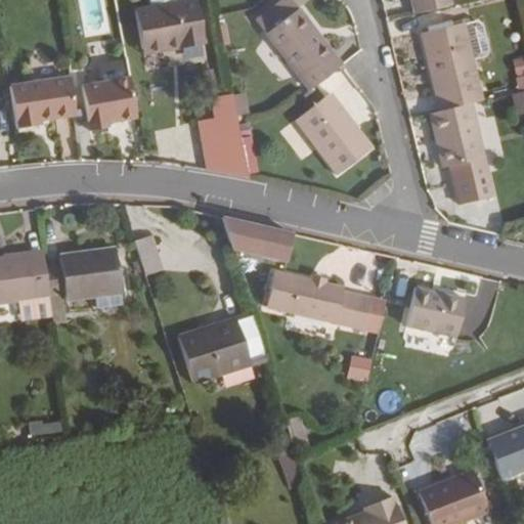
[(205,44),(195,0),(191,0),(177,3),(150,7),(135,10),(143,55),(205,44)]
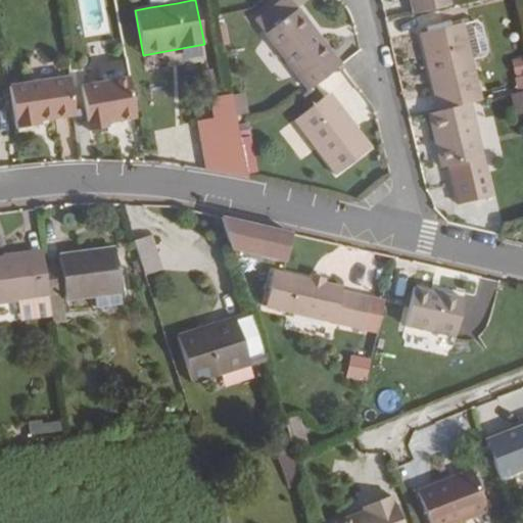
[(342,65),(290,0),(280,0),(254,20),(308,92),(342,65)]
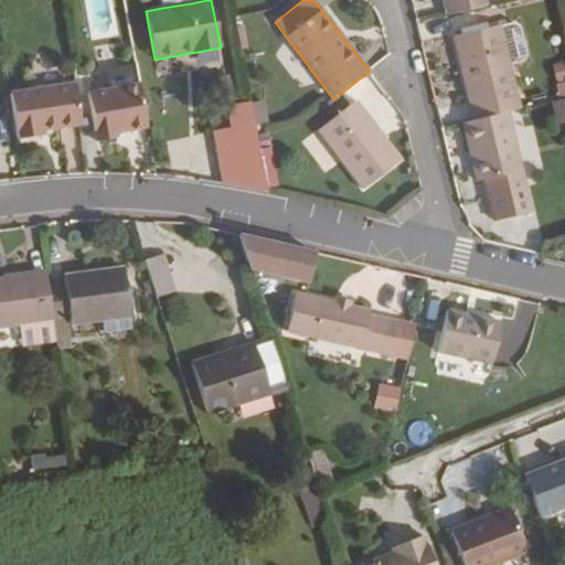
[(443,0),(446,16),(486,6),(484,0),(443,0)]
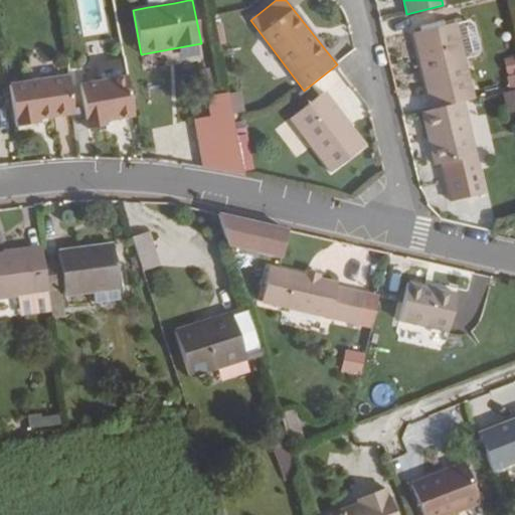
[(407,15),(381,22),(384,36),(411,29),(407,15)]
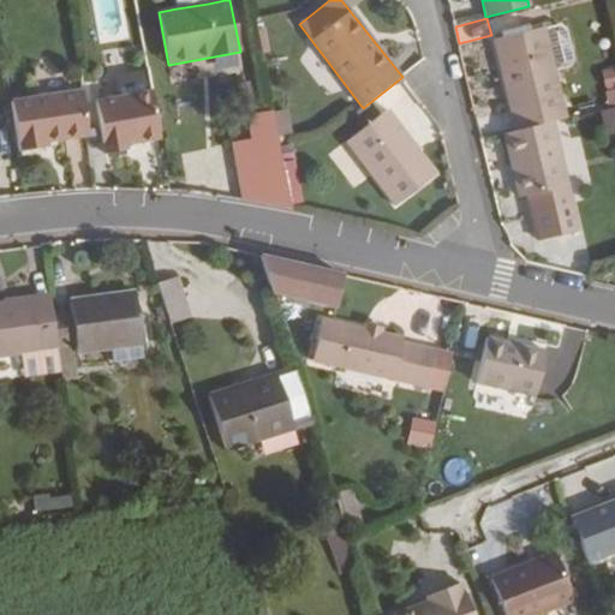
[(567,118),(545,28),(493,41),(514,131),(551,121),(567,118)]
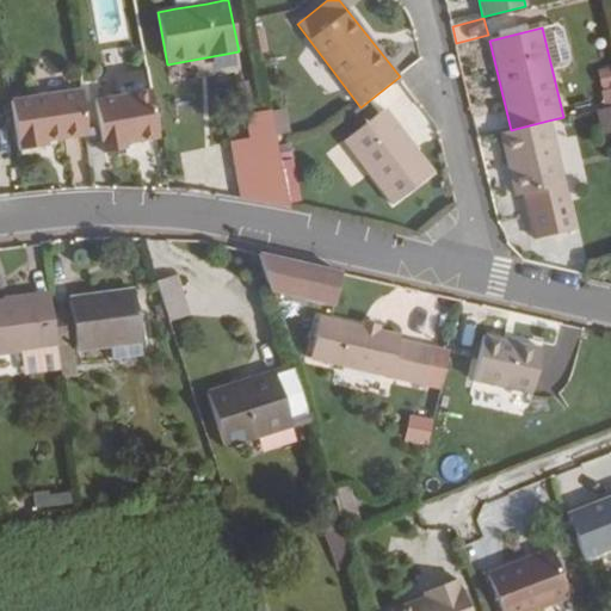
[(603,92),(610,88),(610,68),(597,72),(603,92)]
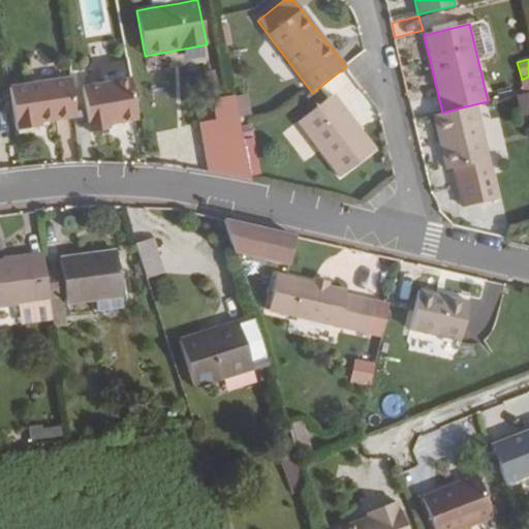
[(131,79),(128,60),(99,65),(95,70),(97,85),(130,79),(131,79)]
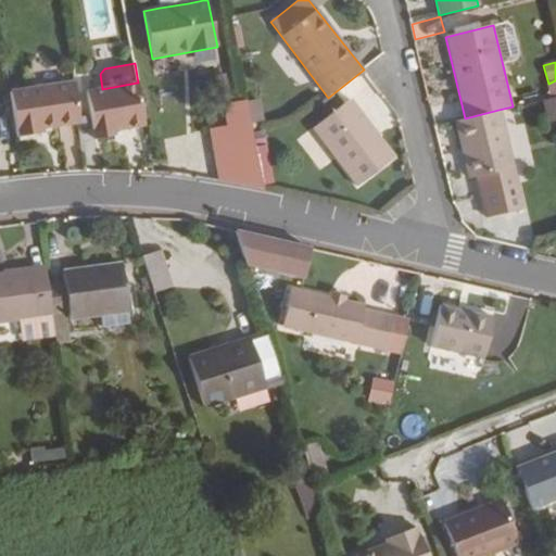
[(228,88),(226,74),(214,76),(217,90),(228,88)]
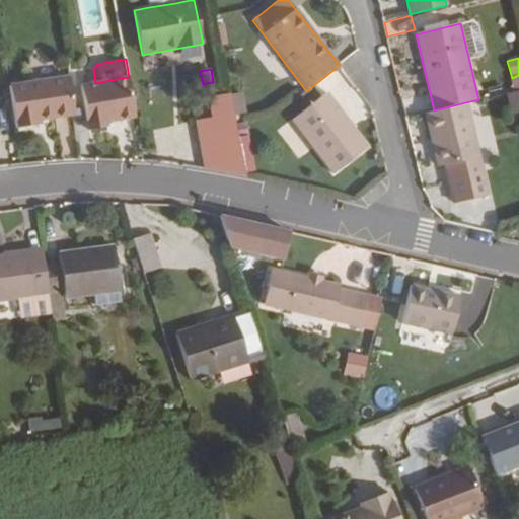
[(518,89),(518,75),(512,78),(509,78),(513,91),(518,89)]
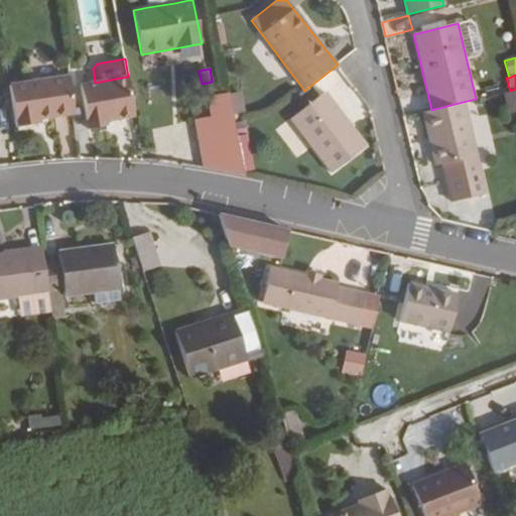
[(74,114),(69,77),(11,85),(18,127),(40,124),(40,119),(74,114)]
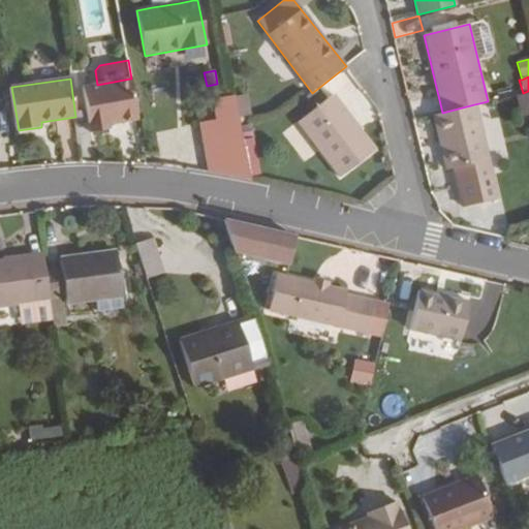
[(139,119),(131,79),(130,79),(97,85),(82,87),(91,131),(110,127),(110,124),(139,119)]
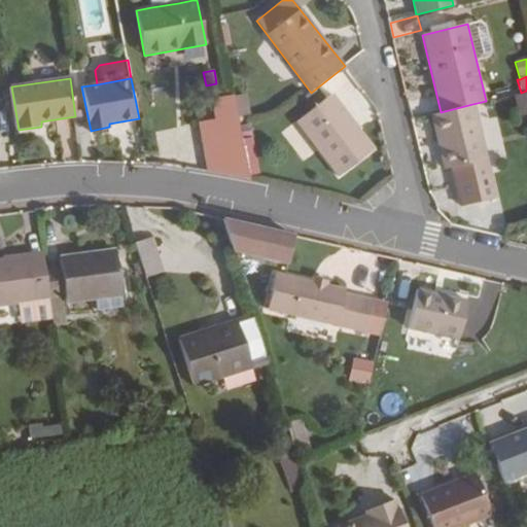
[(526,93),(516,97),(523,123),(526,121),(526,93)]
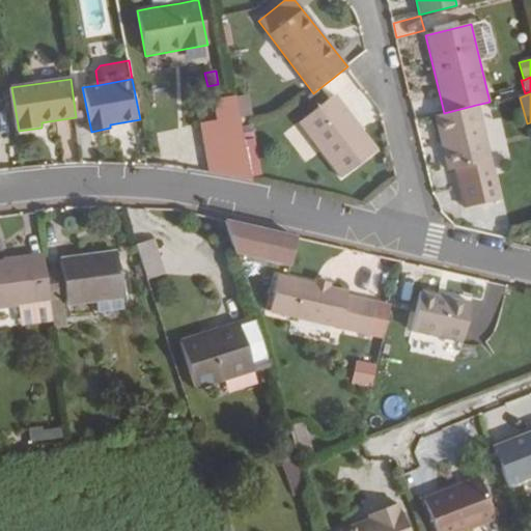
[(252,115),(248,94),(238,96),(243,117),(252,115)]
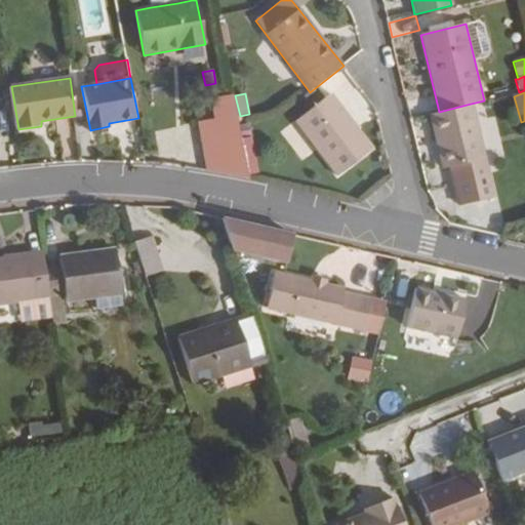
[(373,149),(330,94),(295,122),(337,176),(373,149)]
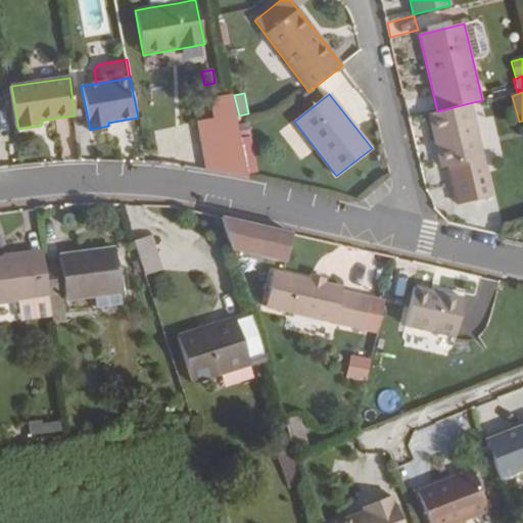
[(248,178),(232,95),(210,99),(215,120),(196,124),(206,171),(248,178)]
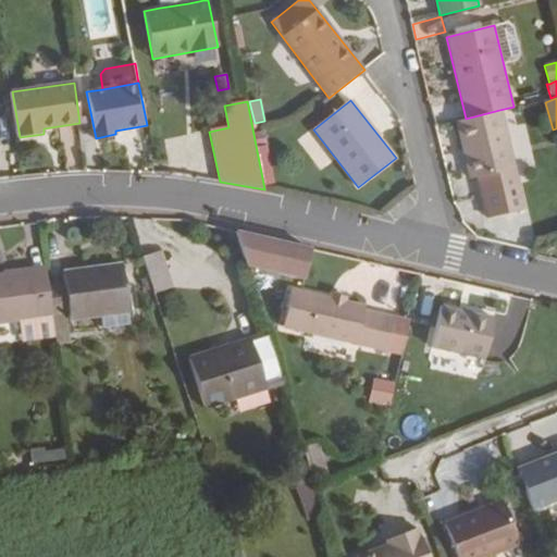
[(515,169),(499,110),(466,119),(456,121),(469,180),(478,178),(482,195),(517,187),(512,170),(515,169)]
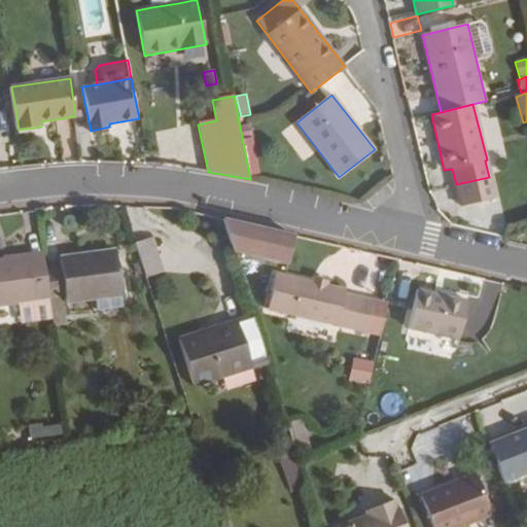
[(252,137),(249,121),(242,124),(245,139),(252,137)]
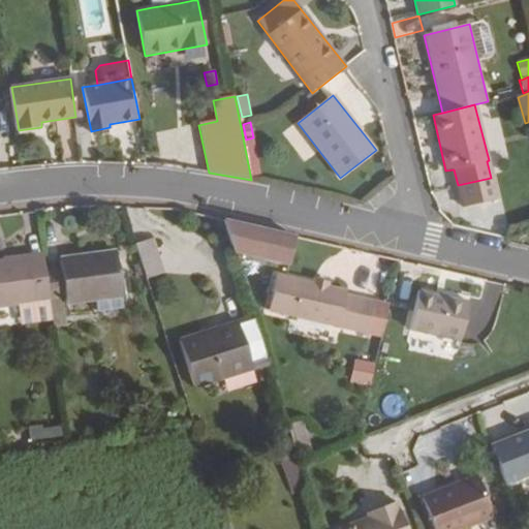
[(260,175),(253,137),(246,139),(254,176),(260,175)]
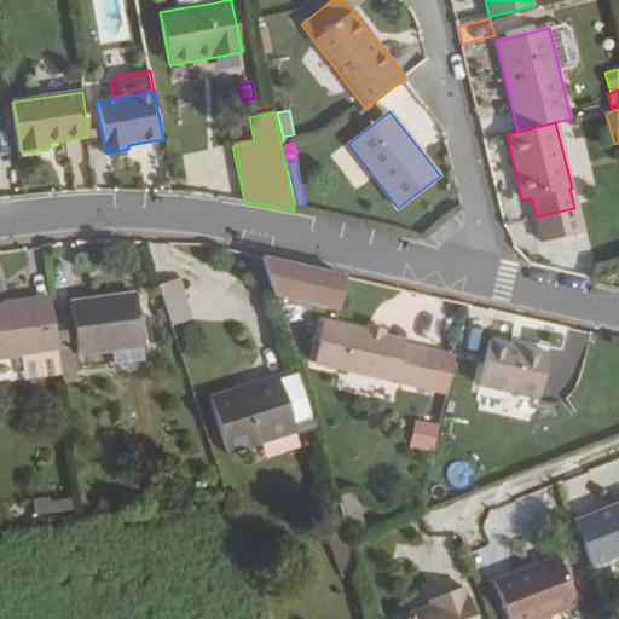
[(358,279),(268,260),(281,301),(348,317),(358,279)]
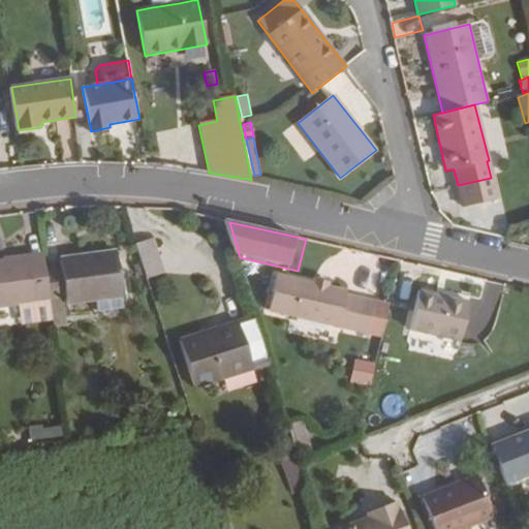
[(163,273),(152,238),(136,244),(148,279),(163,273)]
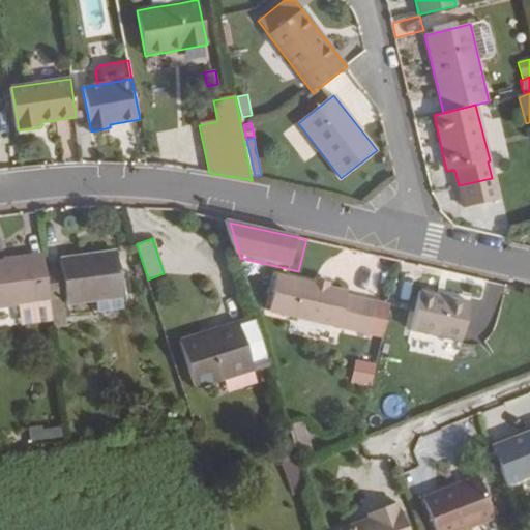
[(122,296),(116,253),(59,260),(61,269),(46,270),(52,320),(53,328),(66,327),(63,305),(95,300),(121,297),(122,296)]
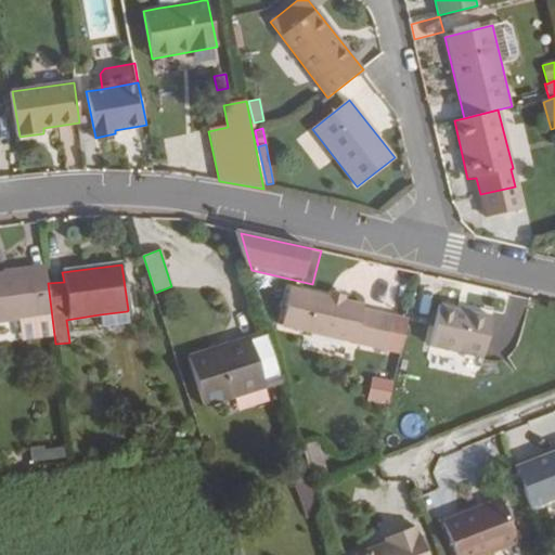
[(54,335),(48,283),(44,268),(0,273),(0,321),(18,320),(21,340),(54,335)]
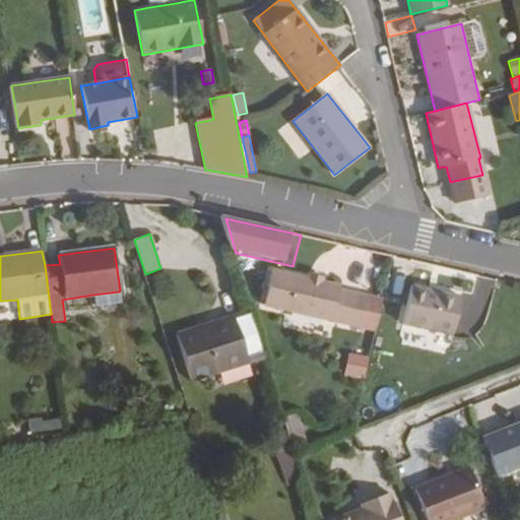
[(340,289),(341,285),(271,269),(264,306),(361,328),(369,296),(340,289)]
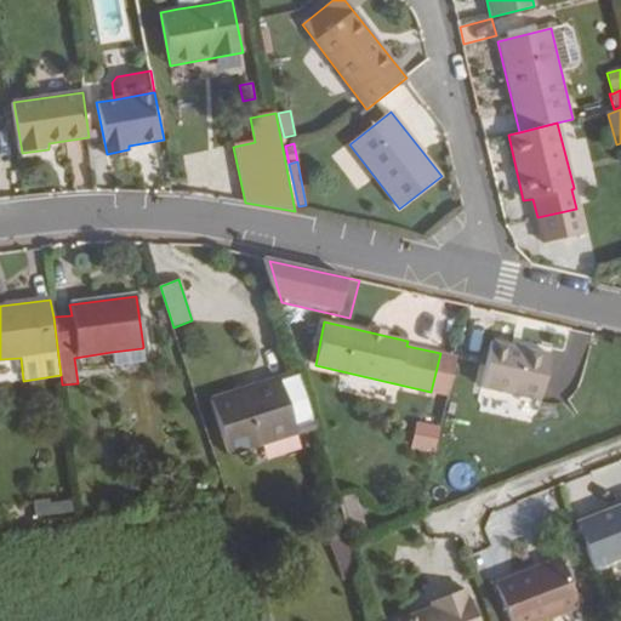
[(541,402),(551,355),(490,341),(480,387),(541,402)]
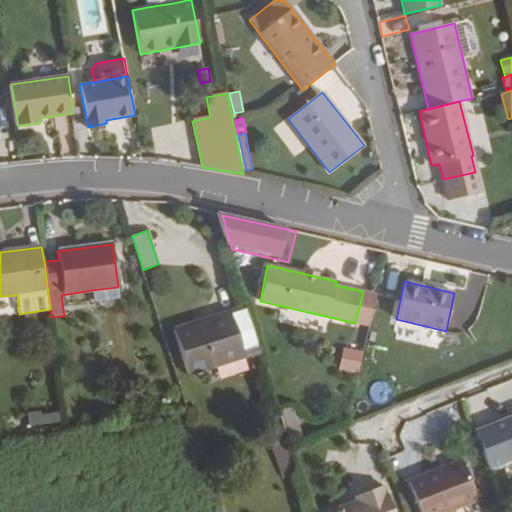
[(119,299),(117,287),(92,290),(93,302),(119,299)]
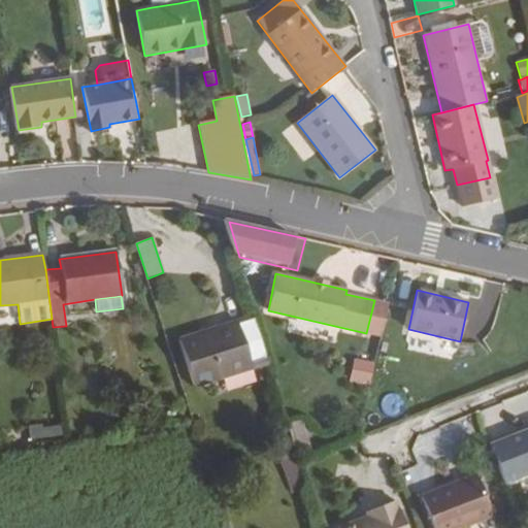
[(269,364),(253,316),(178,339),(194,388),(269,364)]
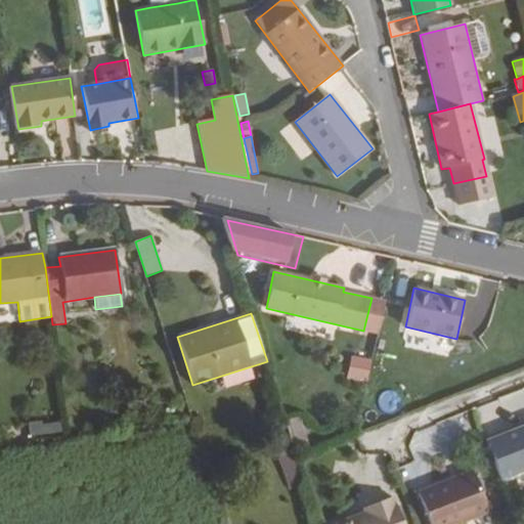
[(354,355),(347,377),(366,383),(373,361),(354,355)]
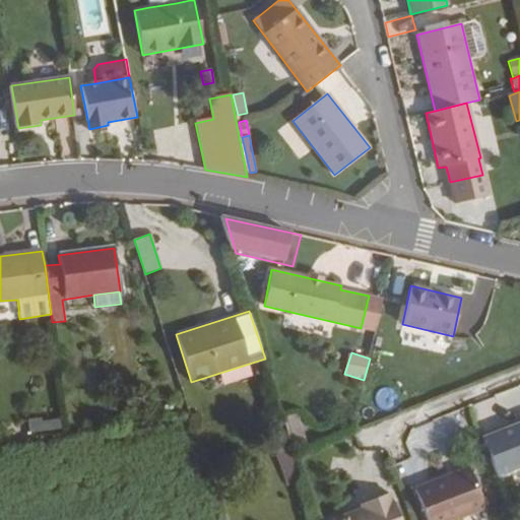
[(61,429),(60,418),(30,423),(31,432),(61,429)]
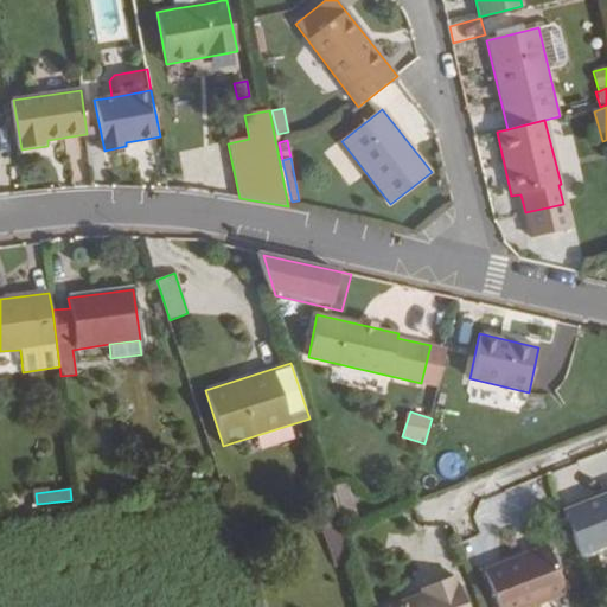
[(606,490),(561,509),(580,554),(606,543),(606,490)]
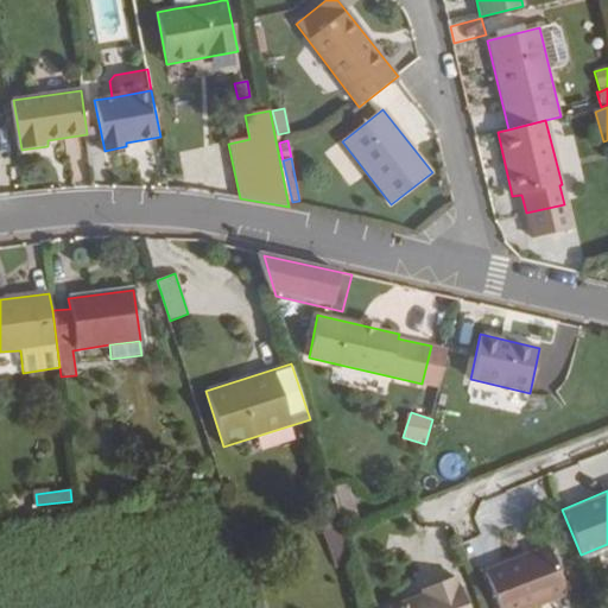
[(354,515),(349,498),(339,501),(343,519),(354,515)]
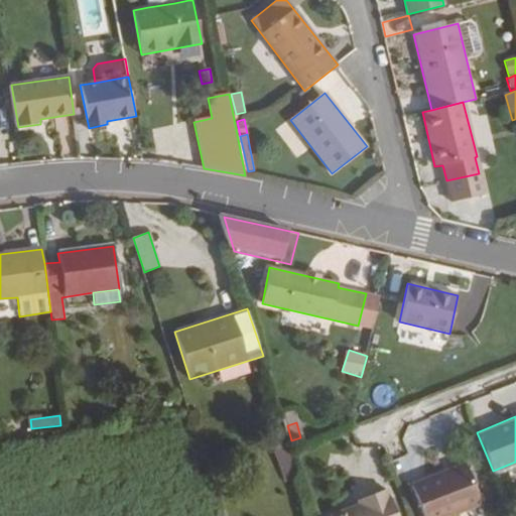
[(301,476),(287,438),(270,445),(285,482),(301,476)]
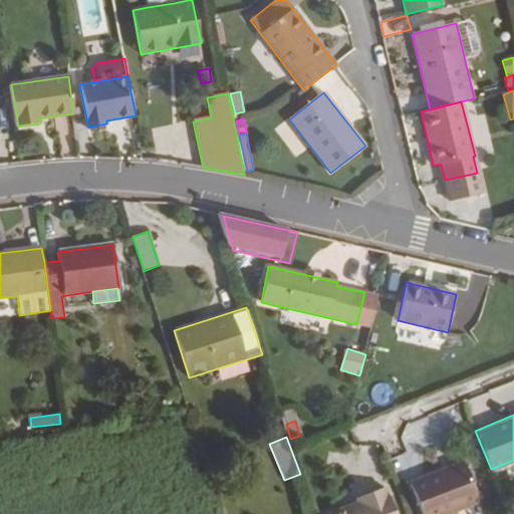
[(419,513),(446,513),(479,500),(461,458),(406,482),(419,513)]
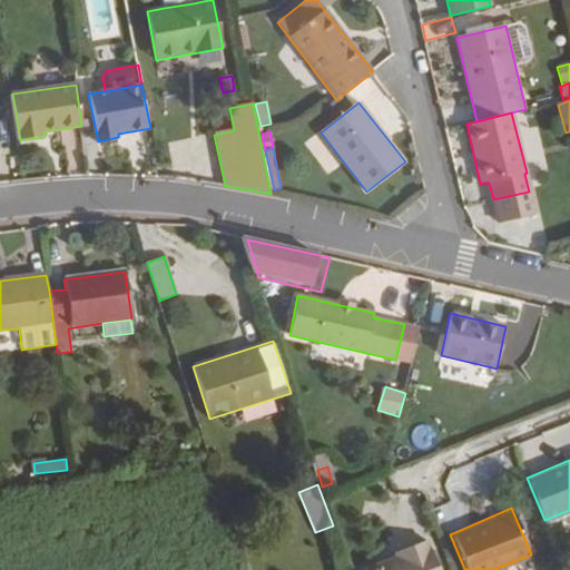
[(362,569),(438,569),(426,539),(360,562),(362,569)]
